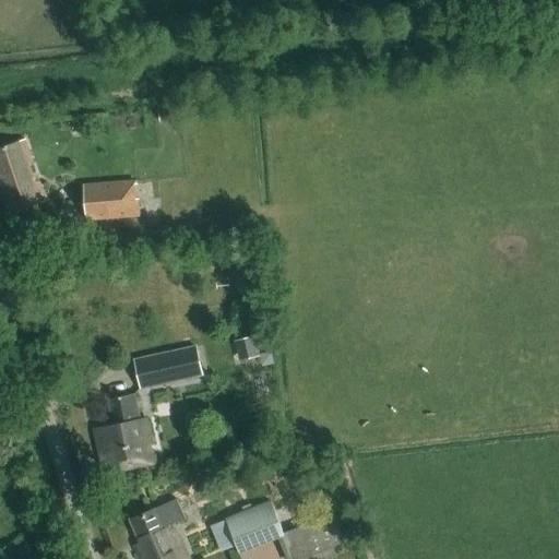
[(158,111),(159,121),(175,119),(174,109),(158,111)]
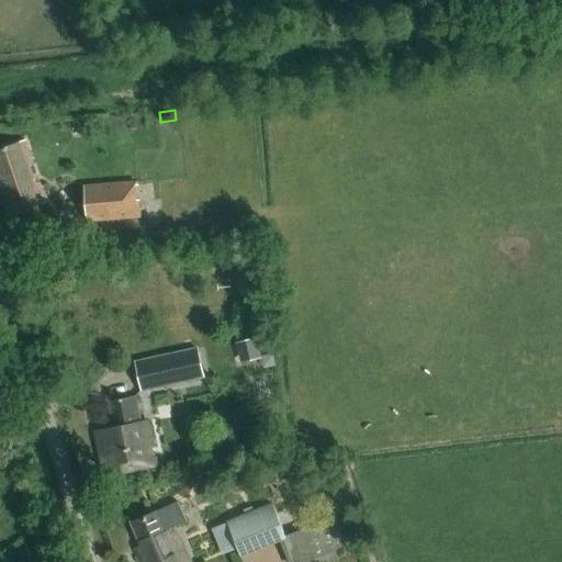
[(0,193),(7,214),(45,201),(31,159),(33,158),(27,141),(0,149),(0,165),(4,180),(0,181),(0,193)]
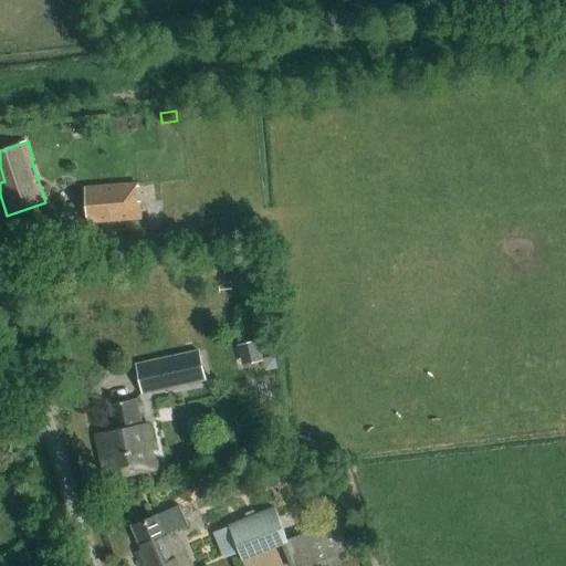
[(140,181),(84,187),(87,223),(143,219),(140,201),(137,201),(136,188),(140,187),(140,181)]
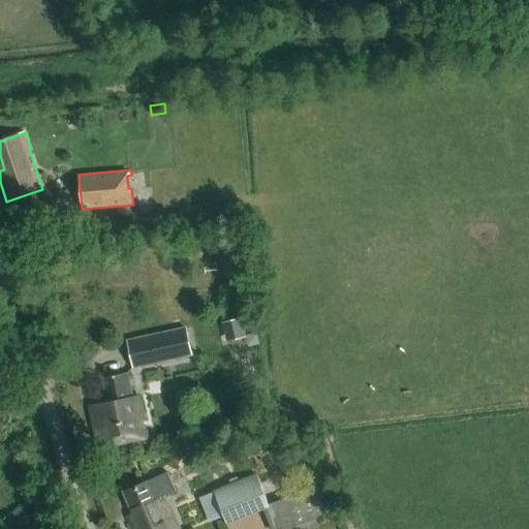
[(242,318),(222,322),(226,341),(246,337),(242,318)]
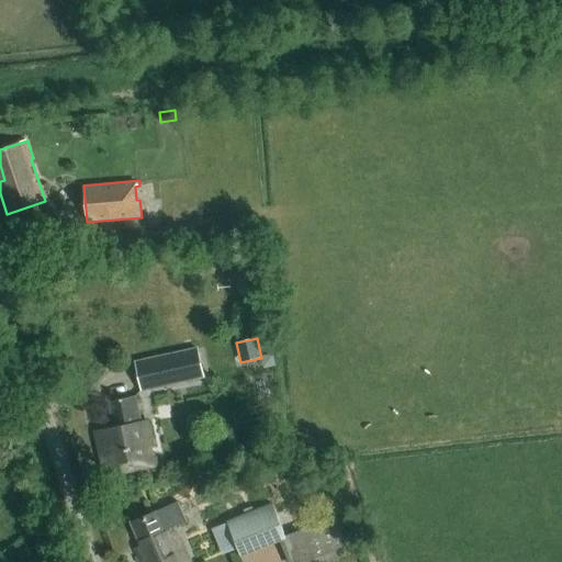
[(198,347),(136,361),(143,392),(204,378),(198,347)]
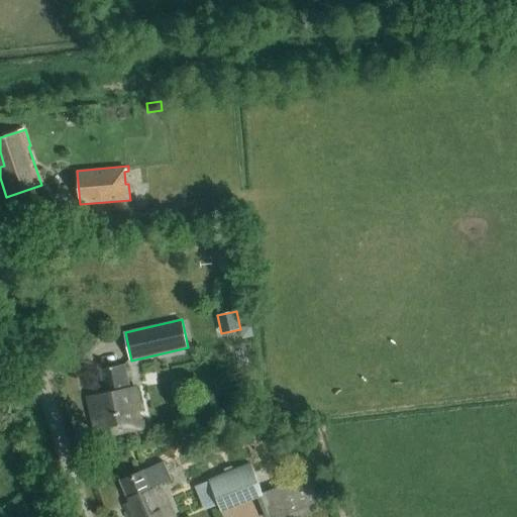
[(98,437),(146,425),(137,387),(131,388),(126,365),(102,371),(108,392),(88,397),(98,437)]
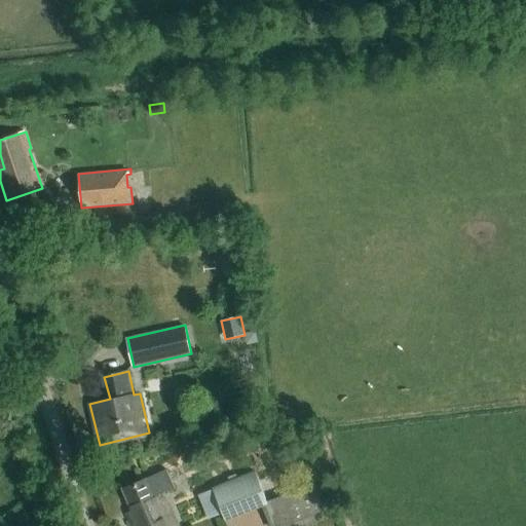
[(177,525),(163,492),(177,487),(170,470),(124,488),(134,511),(129,513),(135,525),(177,525)]
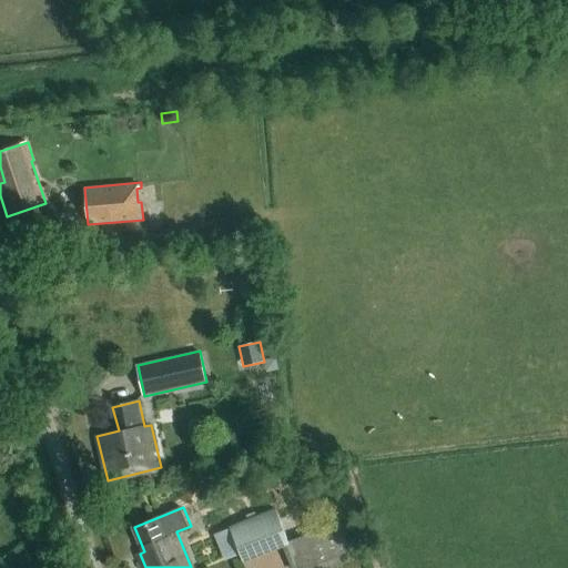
[(275,509),(214,535),(224,560),(240,554),(243,563),(283,547),(291,567),(313,567),(351,551),(337,520),(287,541),(275,509)]
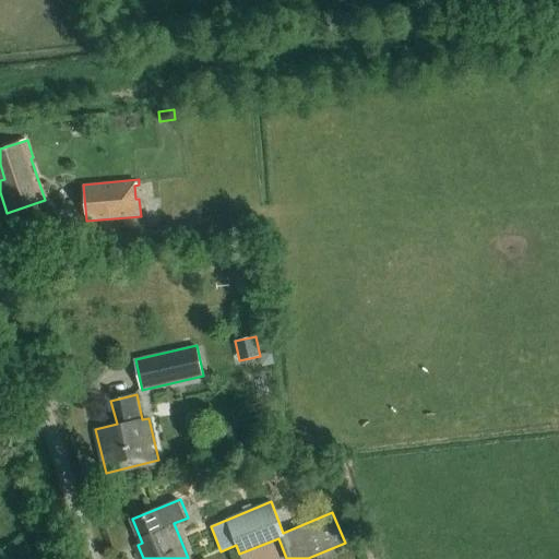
All buildings are outlined.
